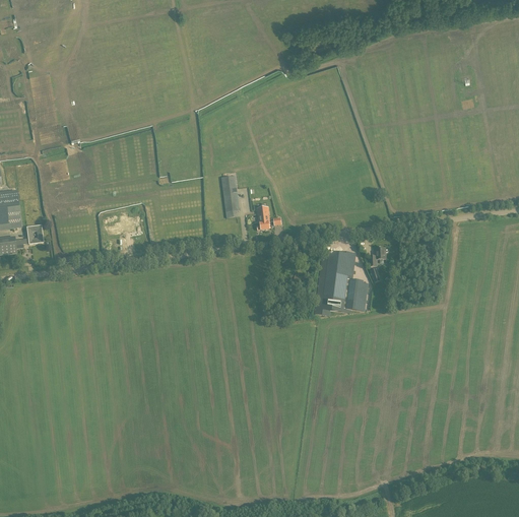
[(238,202),(237,190),(235,174),(220,176),(224,210),(239,209),(238,202)]
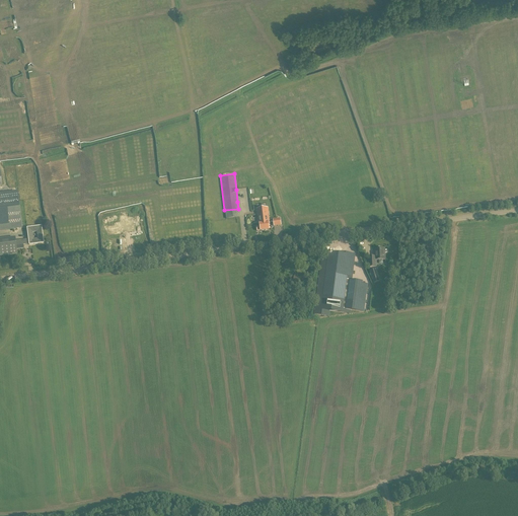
[(0,228),(21,226),(16,188),(0,190),(0,228)]
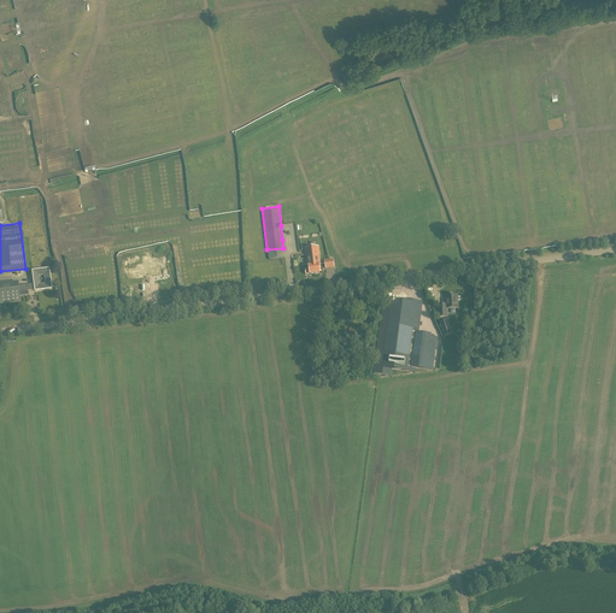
[(251,251),(256,249),(254,236),(248,237),(248,235),(244,235),(245,247),(251,247),(251,251)]
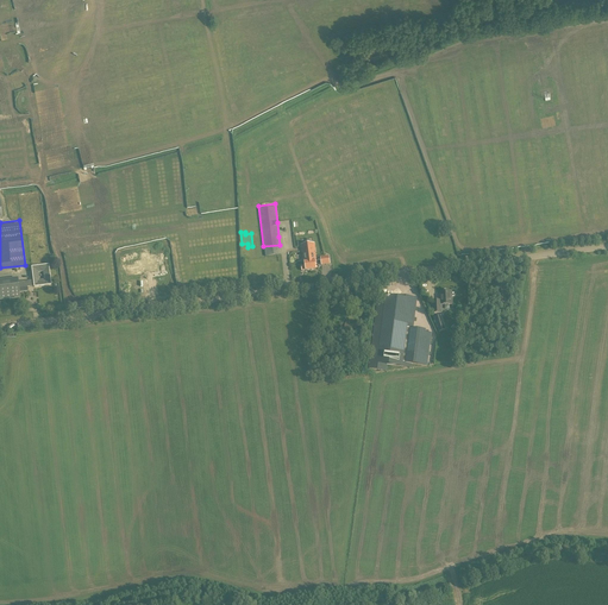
[(317,262),(313,240),(300,241),(302,259),(304,259),(304,262),(300,263),(301,268),(305,268),(315,266),(314,262),(317,262)]
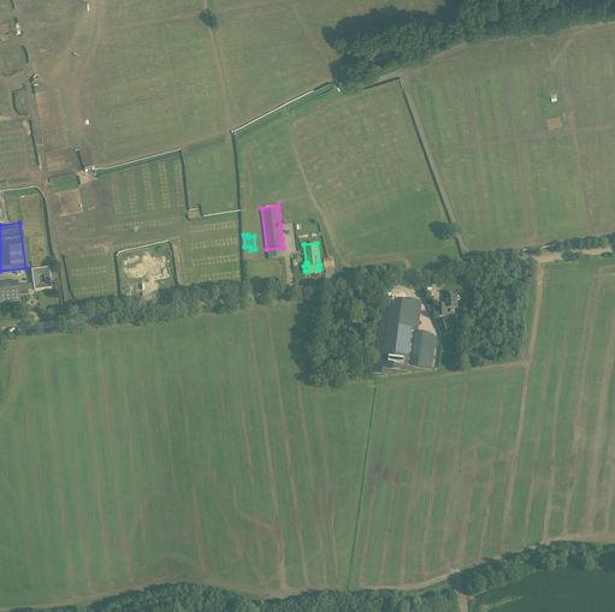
[(142,253),(143,263),(126,265),(126,272),(129,271),(129,275),(142,273),(142,268),(145,268),(145,271),(152,269),(151,260),(158,259),(157,254),(151,254),(149,251),(142,253)]
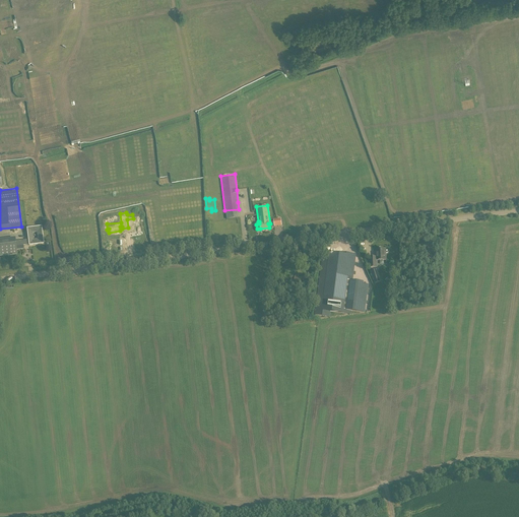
[(26,229),(27,237),(19,238),(20,243),(27,242),(27,243),(43,241),(41,223),(25,225),(26,229)]
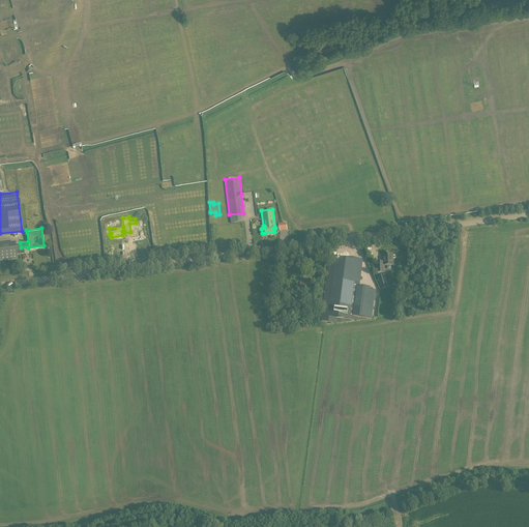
[(0,258),(18,256),(16,238),(0,240),(0,258)]
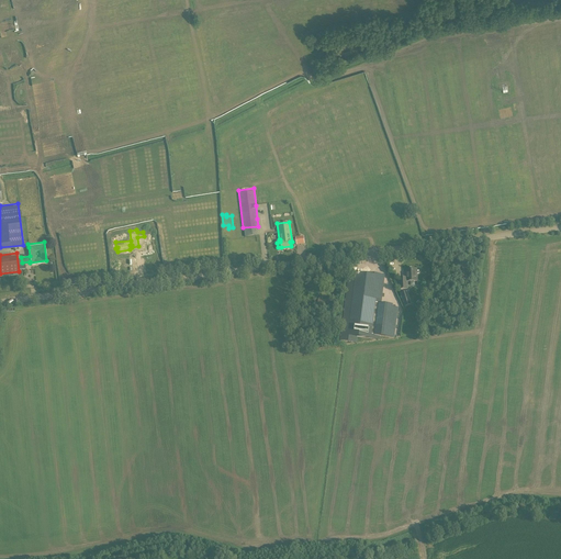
[(399,287),(406,287),(406,279),(416,278),(416,270),(417,270),(418,269),(418,267),(417,266),(405,266),(405,275),(397,275),(399,287)]
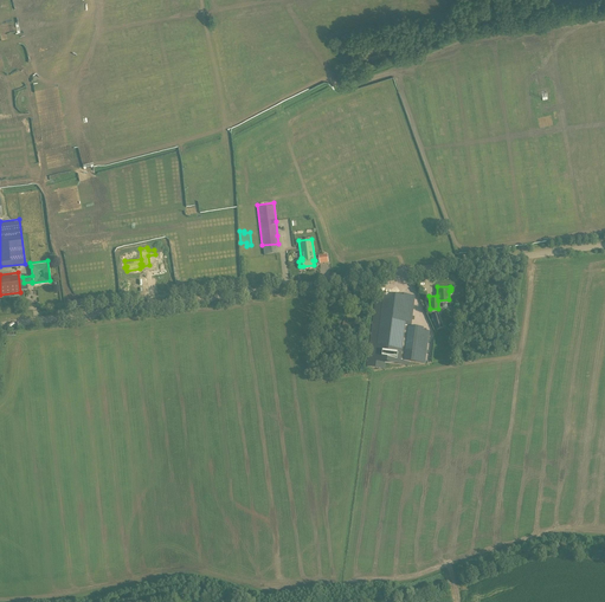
[(367,357),(366,363),(384,366),(385,360),(405,362),(406,358),(424,361),(424,357),(427,336),(427,329),(422,328),(423,325),(410,324),(413,293),(393,291),(393,292),(375,290),(371,324),(367,357)]
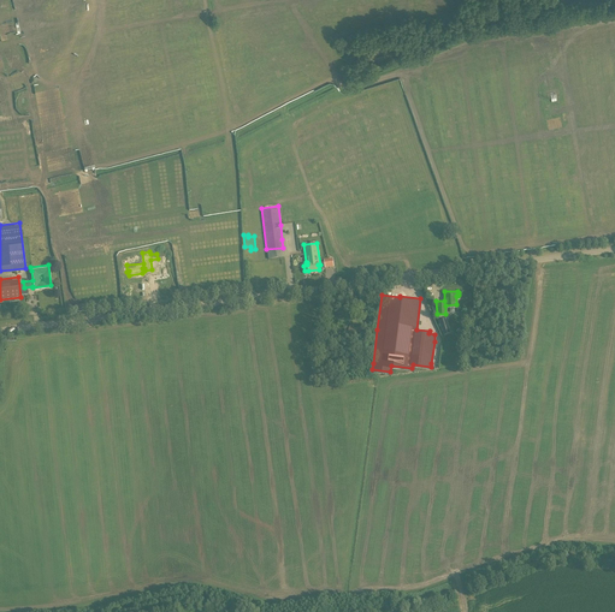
[(450,330),(445,315),(438,318),(443,332),(450,330)]
